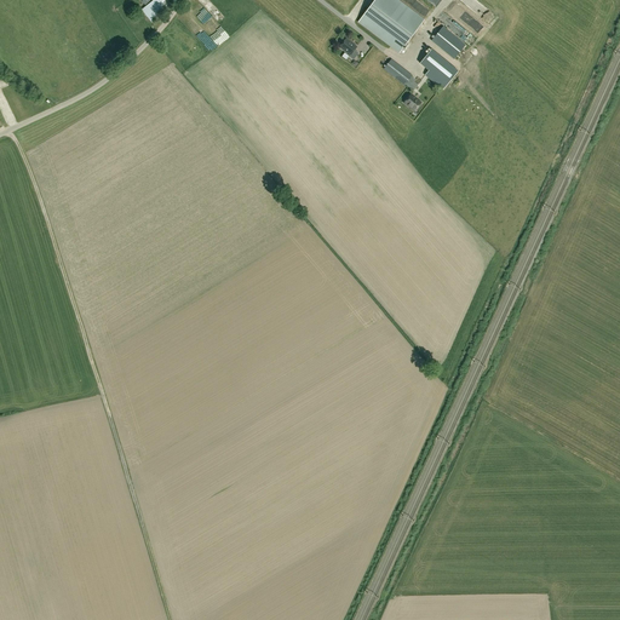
[(168,0),(153,0),(143,9),(155,22),(164,15),(159,10),(168,0)]
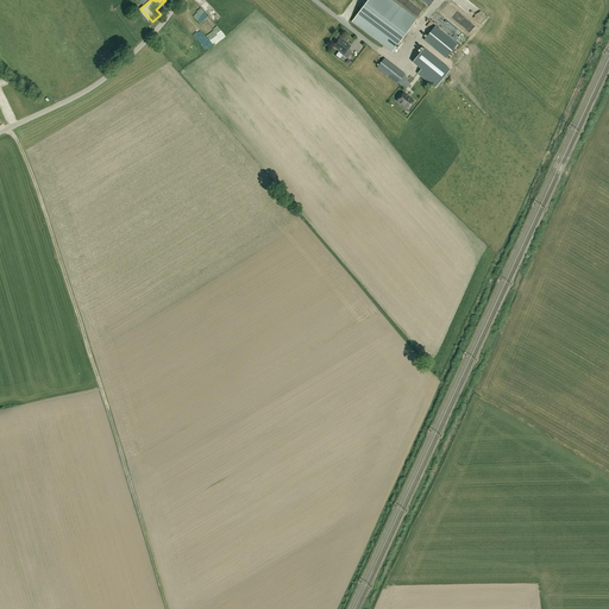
[(224,0),(211,0),(225,13),(231,7),(224,0)]
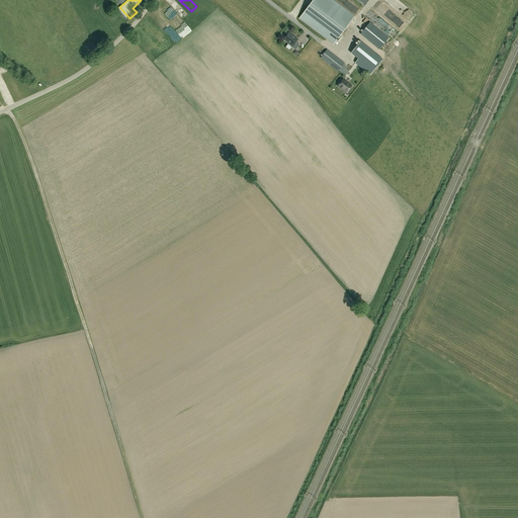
[(332,0),(313,0),(299,19),(333,45),(354,16),(332,0)]
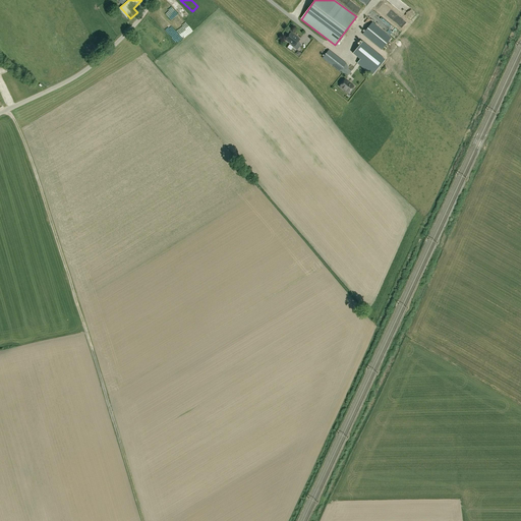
[(177,10),(187,20),(191,16),(181,5),(177,10)]
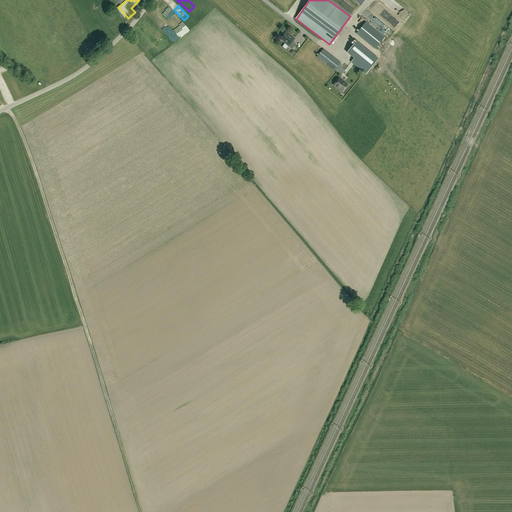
[(394,27),(400,22),(397,18),(391,22),(394,27)]
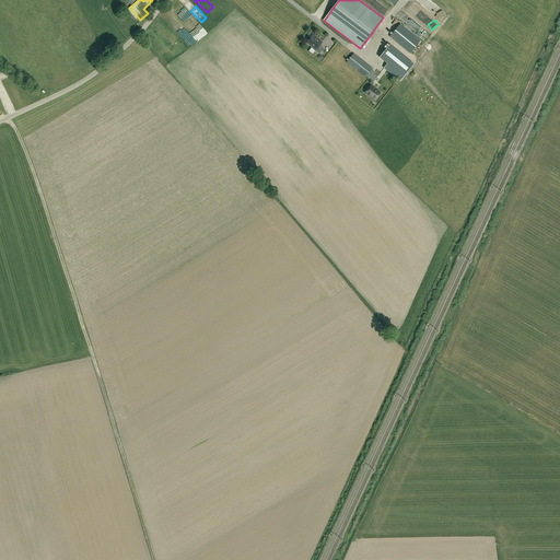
[(400,24),(391,36),(410,54),(421,41),(400,24)]
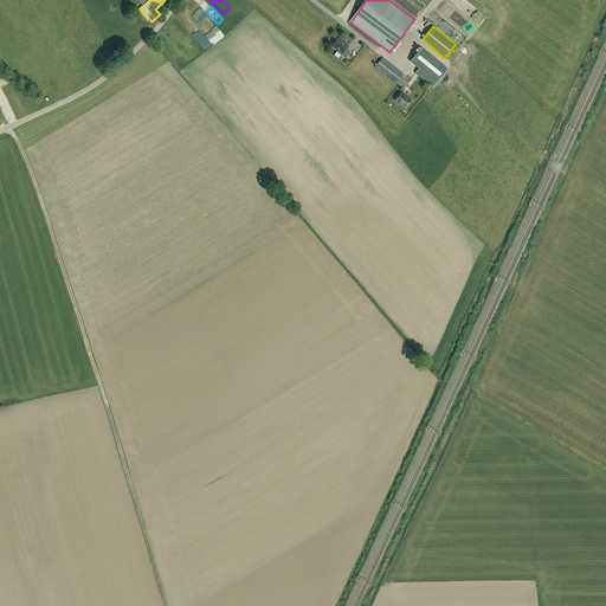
[(339,38),(333,46),(343,55),(349,46),(339,38)]
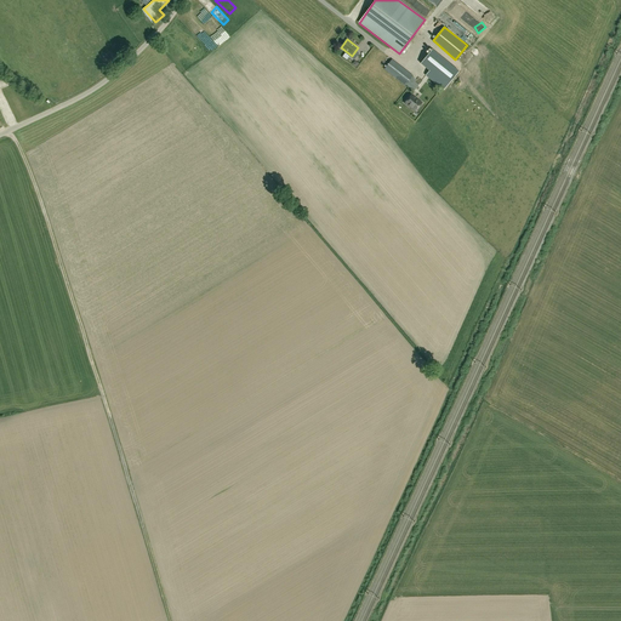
[(432,49),(421,63),(429,70),(426,75),(442,89),(443,90),(459,72),(432,49)]
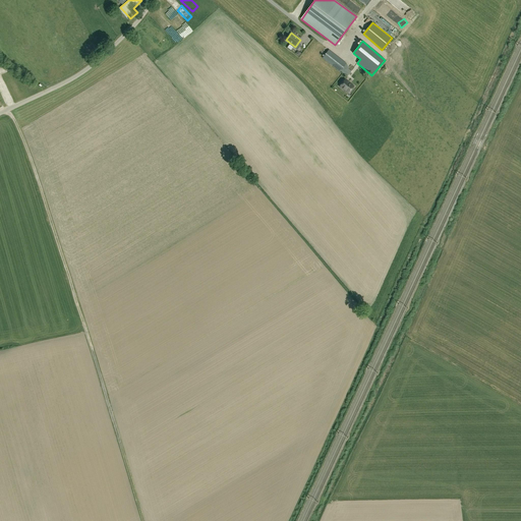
[(347,63),(329,50),(323,58),(341,71),(341,70),(344,72),(347,68),(345,66),(347,63)]
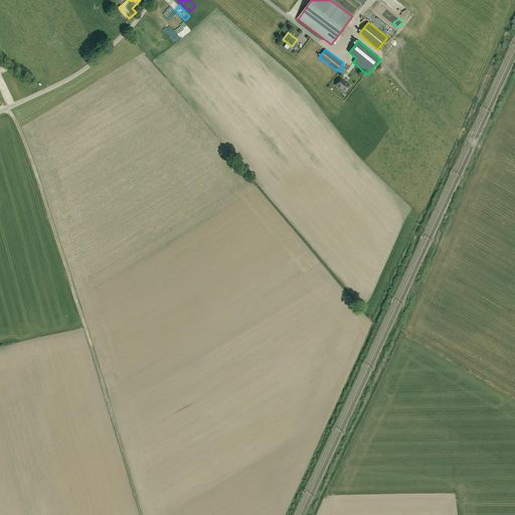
[(341,78),(336,86),(344,93),(350,86),(341,78)]
